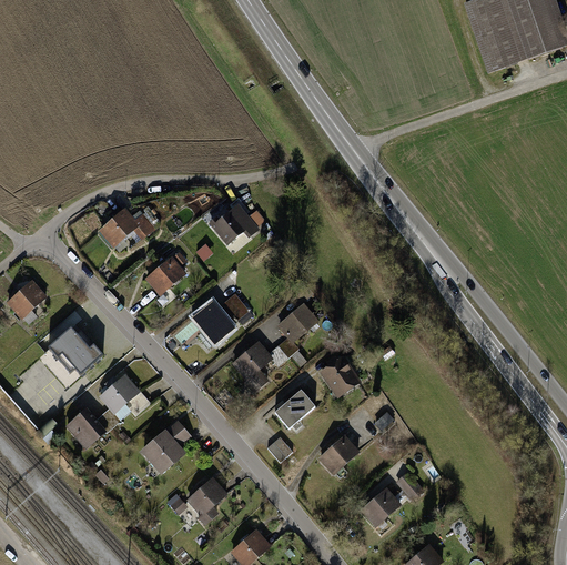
[(465,0),(459,2),(485,72),(566,42),(566,38),(553,0),(465,0)]
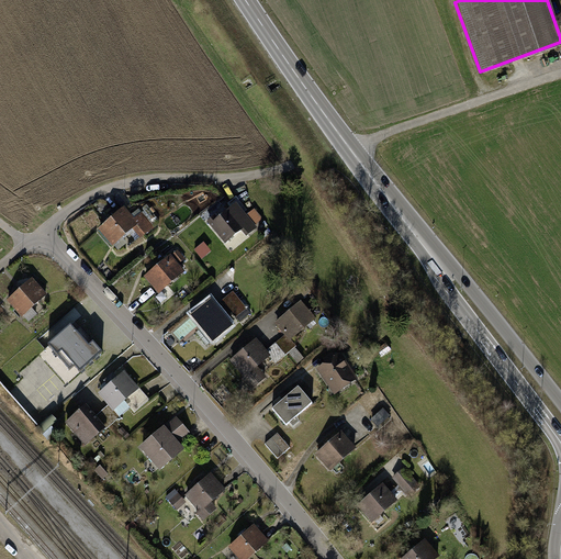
[(120,209),(99,226),(112,241),(135,222),(142,228),(150,221),(139,208),(131,215),(123,205),(120,209)]
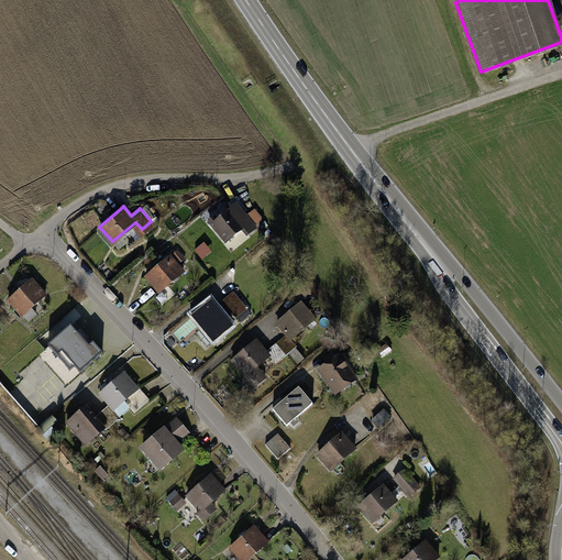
[(237,206),(212,223),(227,242),(251,224),(237,206)]
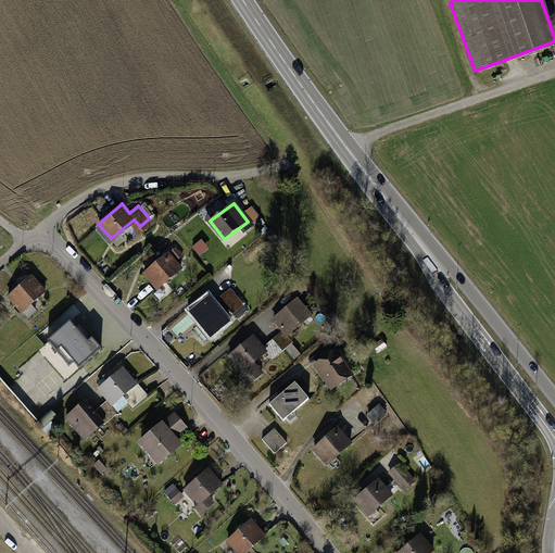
[(207,247),(202,238),(194,243),(200,252),(207,247)]
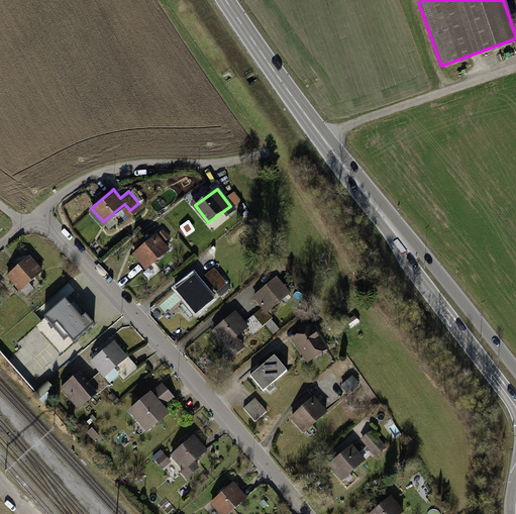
[(156,233),(133,249),(146,267),(169,250),(156,233)]
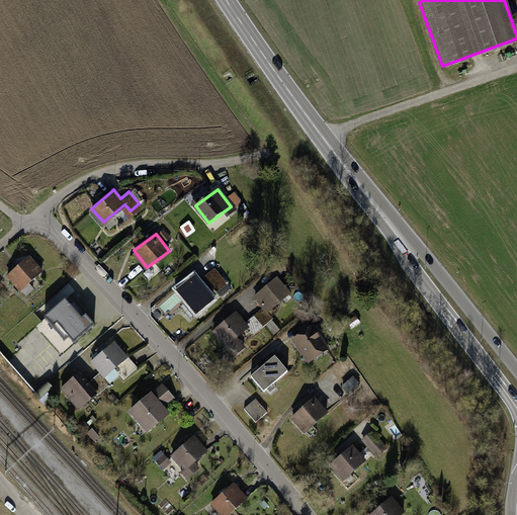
[(27,257),(8,274),(21,289),(40,272),(27,257)]
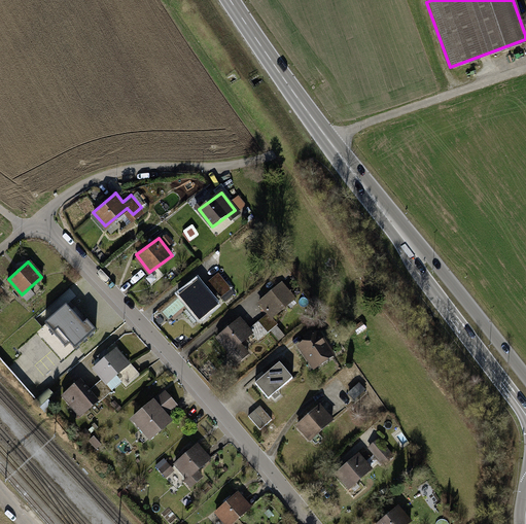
[(195,275),(176,291),(197,318),(217,301),(195,275)]
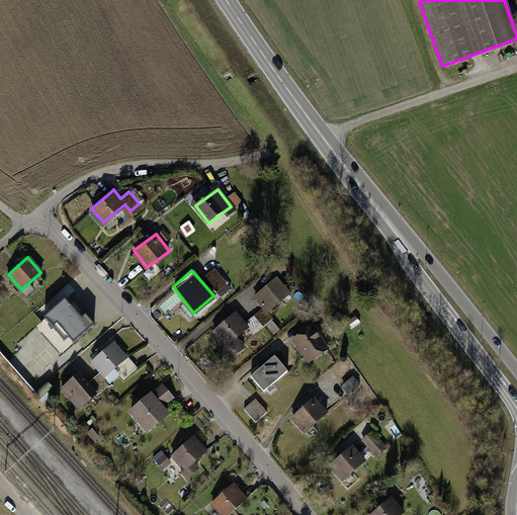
[(275,278),(253,294),(266,312),(288,295),(275,278)]
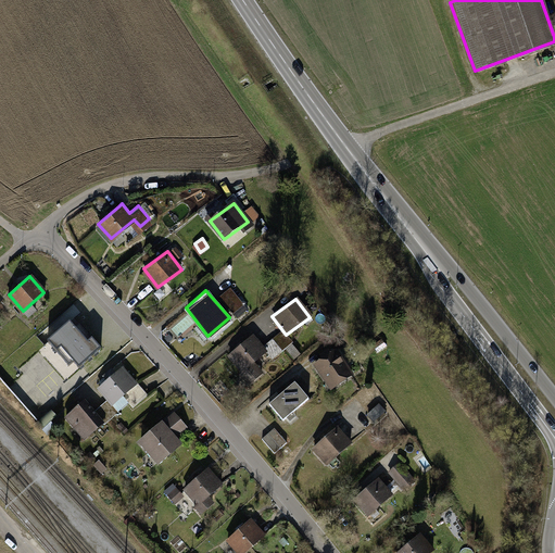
[(91,338),(87,342),(68,322),(47,341),(67,364),(72,361),(78,367),(100,349),(91,338)]
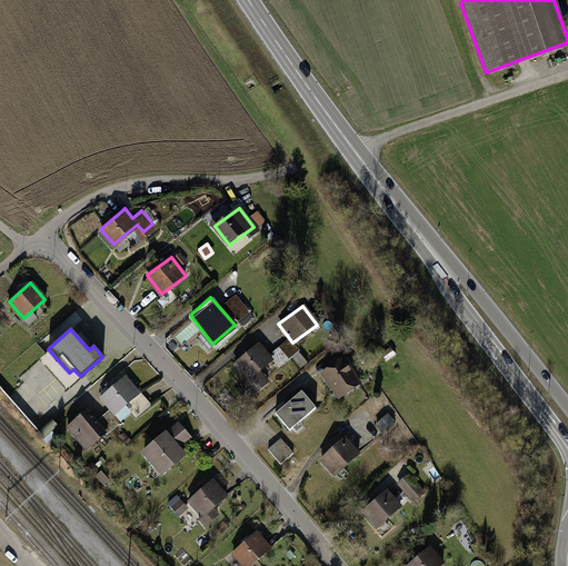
[(258,340),(232,361),(246,377),(242,379),(253,393),(269,379),(260,368),(272,357),(258,340)]
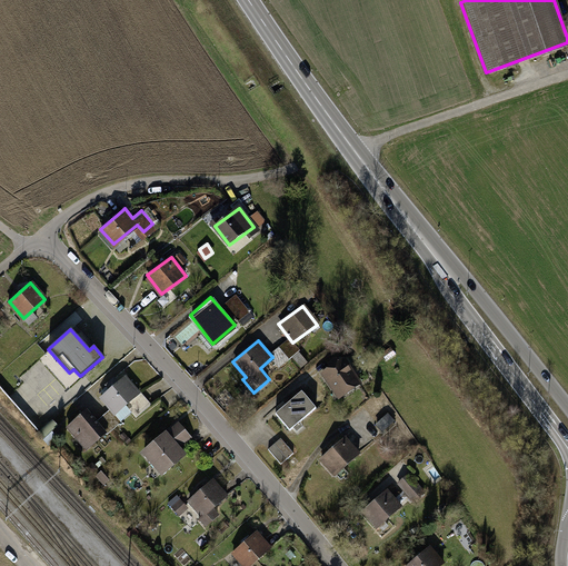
[(342,356),(320,370),(338,397),(360,383),(342,356)]
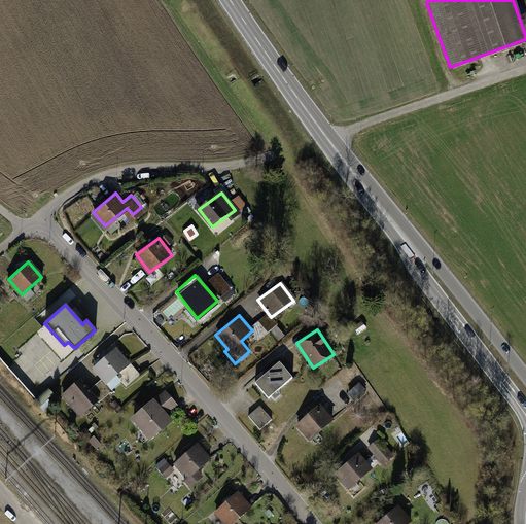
[(115,349),(94,368),(109,386),(131,369),(115,349)]
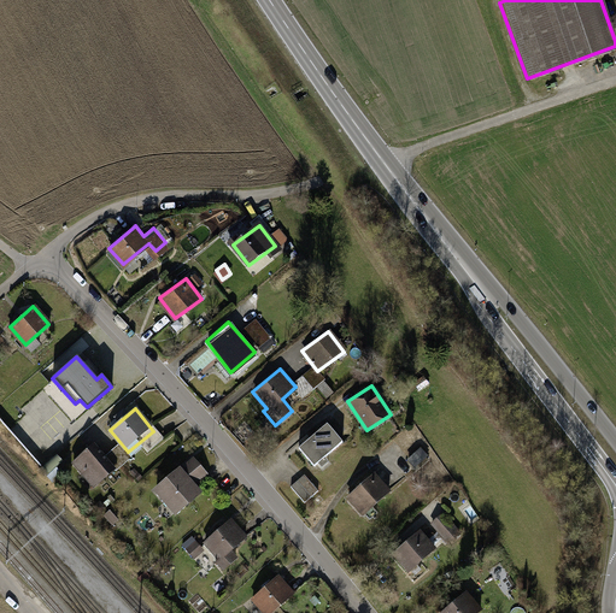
[(327,422),(298,446),(314,465),(342,441),(327,422)]
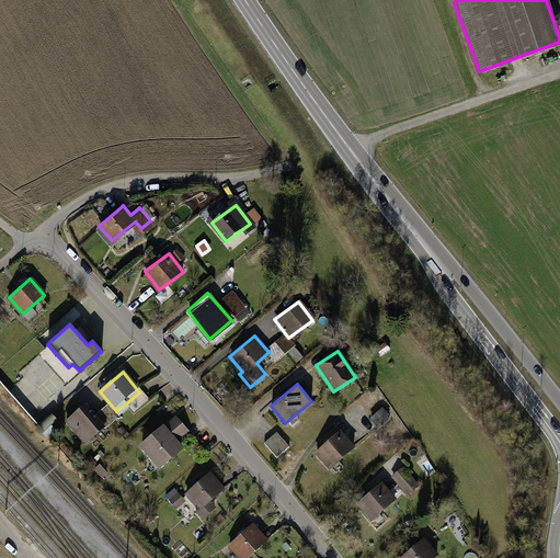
[(88,405),(68,421),(84,441),(104,424),(88,405)]
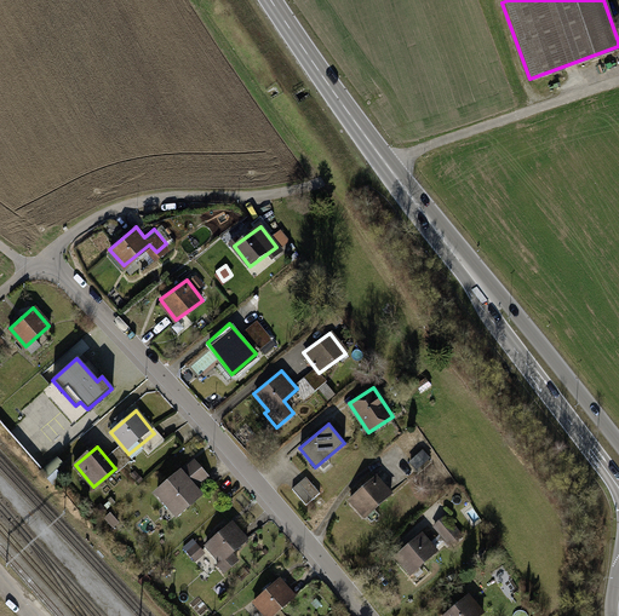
[(195,456),(155,489),(176,513),(204,491),(198,483),(210,473),(195,456)]
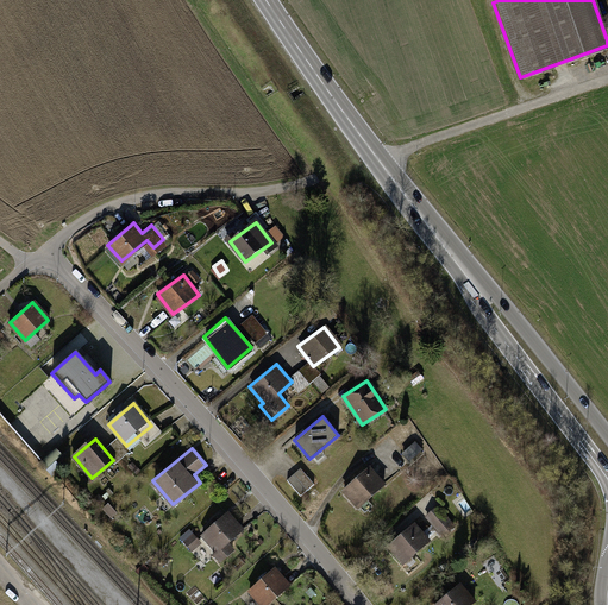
[(289,476),(301,491),(315,480),(302,465),(289,476)]
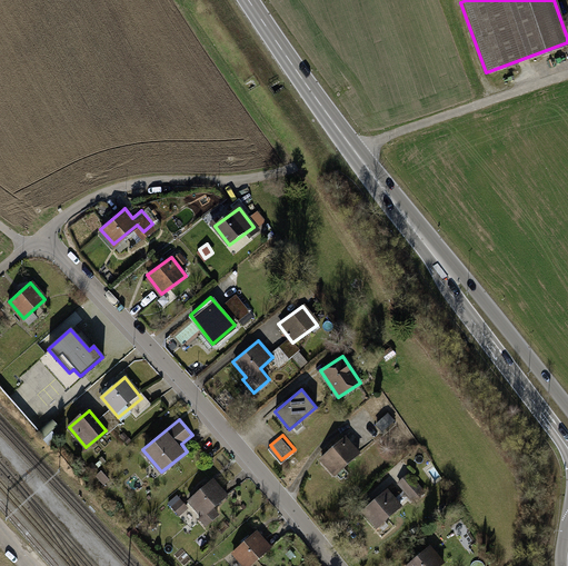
[(341,440),(317,458),(331,477),(356,459),(341,440)]
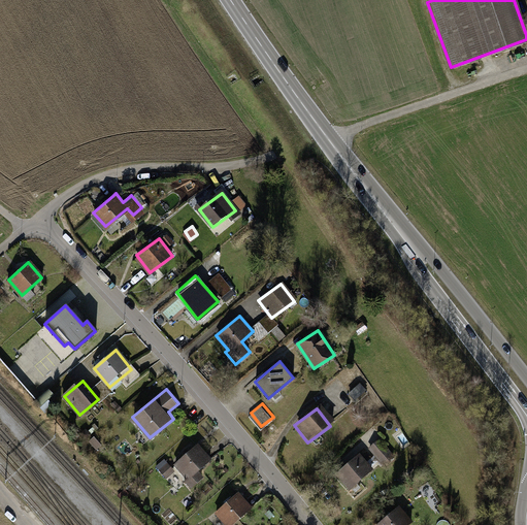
[(373,440),(368,446),(385,461),(390,456),(373,440)]
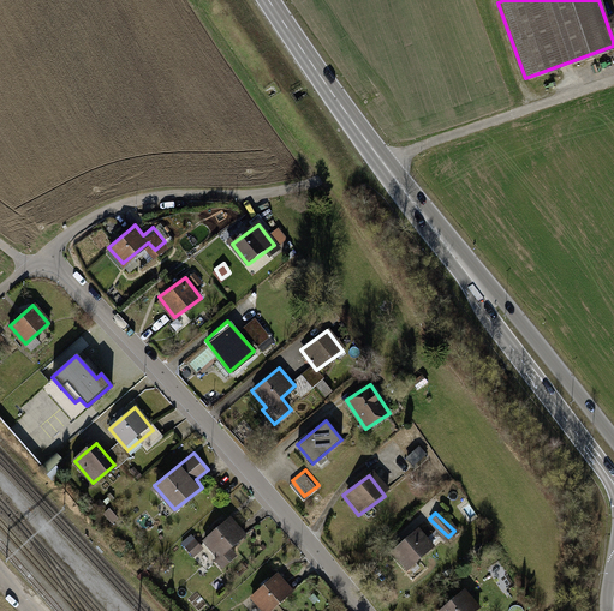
[(230,514),(202,538),(216,555),(219,557),(232,545),(246,532),(230,514)]
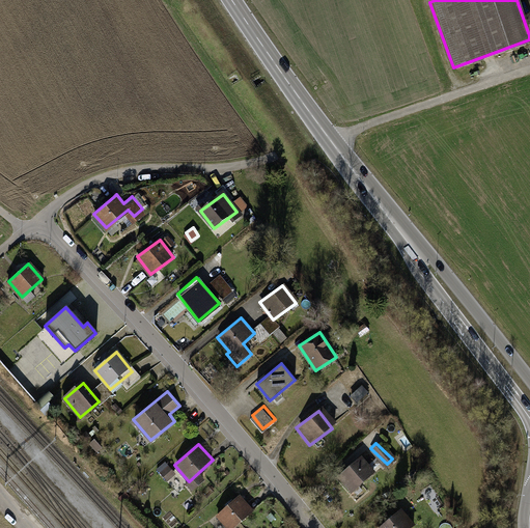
[(156,465),(166,478),(174,472),(164,459),(156,465)]
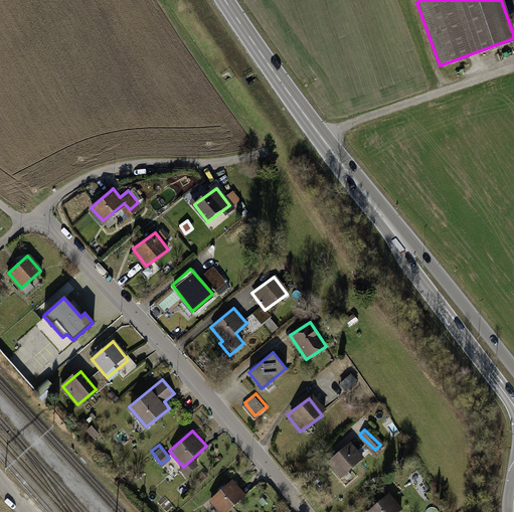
[(349,447),(327,463),(340,481),(362,465),(349,447)]
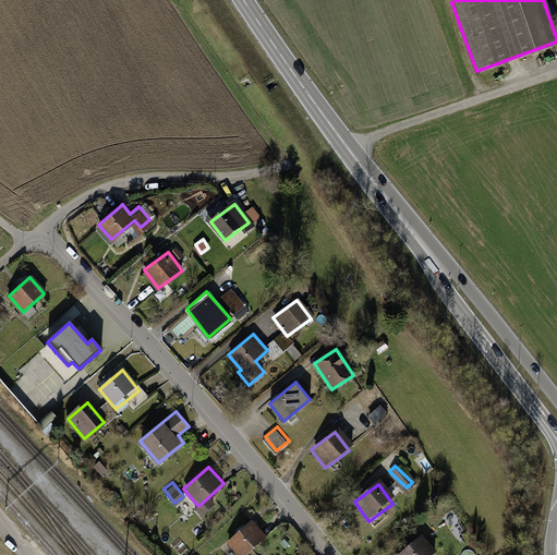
[(198,506),(196,504),(194,506),(202,515),(216,502),(210,495),(198,506)]
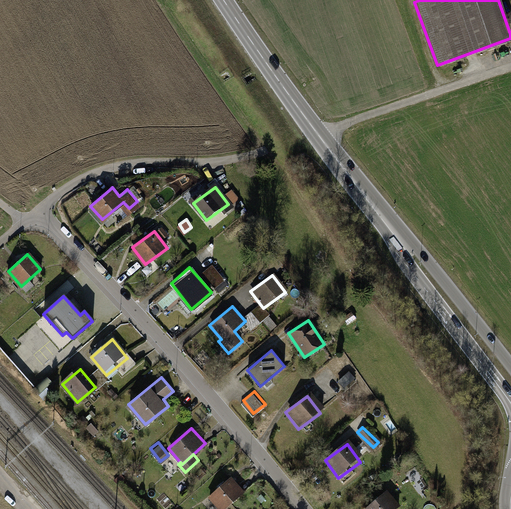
[(229,478),(207,494),(218,508),(222,508),(242,495),(229,478)]
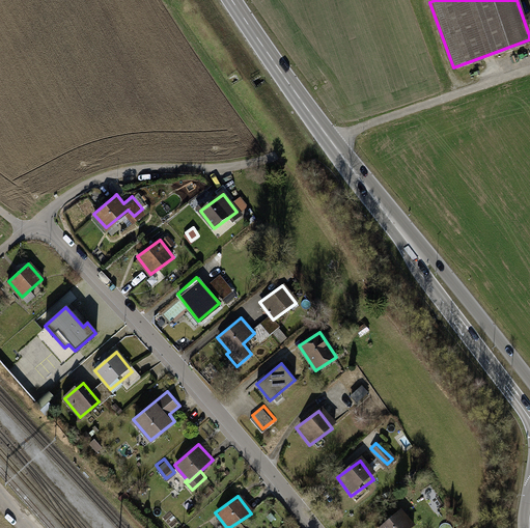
[(397,509),(374,526),(375,527),(409,527),(410,527),(397,509)]
